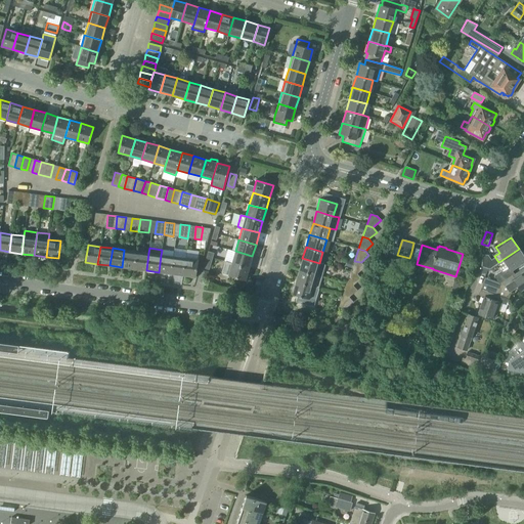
[(494,275),(499,284),(503,281),(514,273),(512,270),(523,262),(523,256),(519,249),(504,259),(508,266),(494,275)]
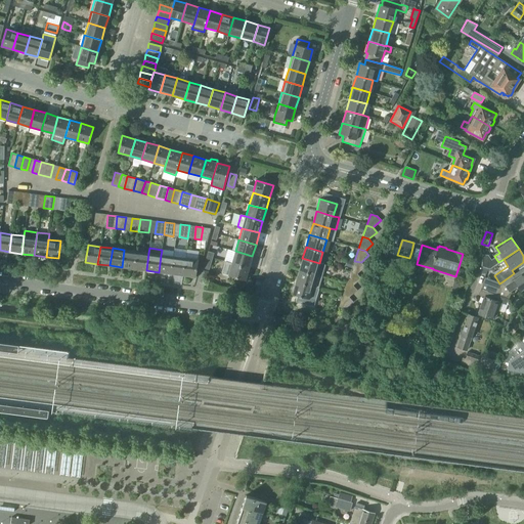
[(122,267),(134,268),(136,251),(124,250),(122,267)]
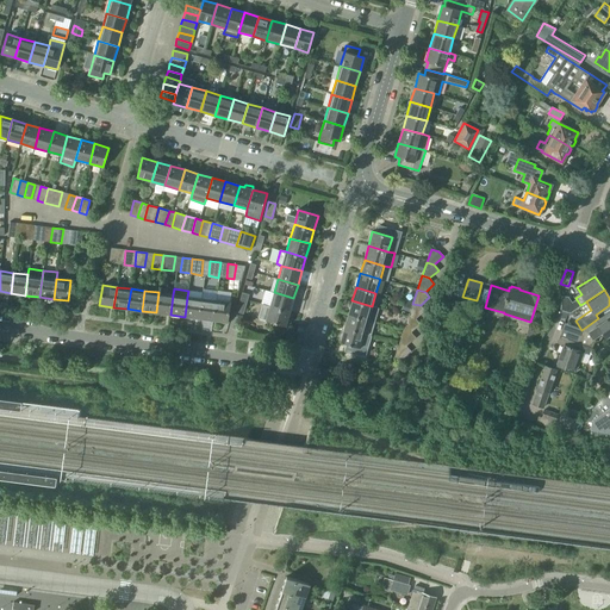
[(156,312),(170,315),(173,294),(159,292),(156,312)]
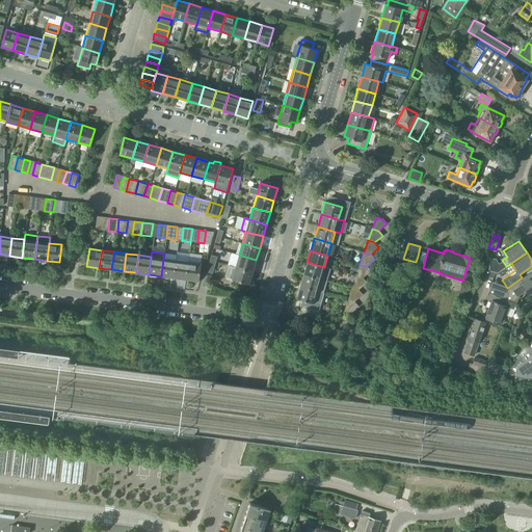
[(239,255),(235,267),(253,272),(256,260),(239,255)]
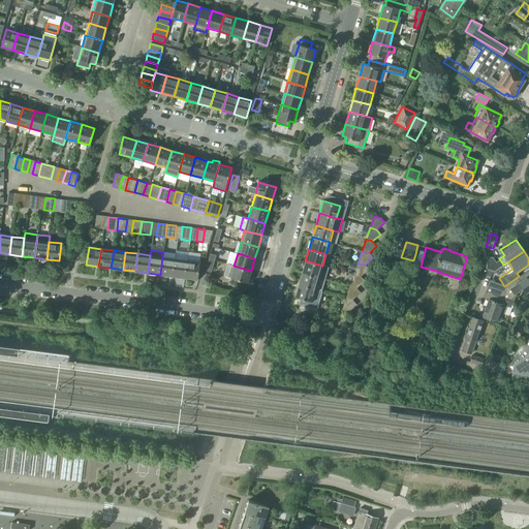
[(486,269),(494,272),(498,270),(493,262),(494,256),(487,256),(486,269)]
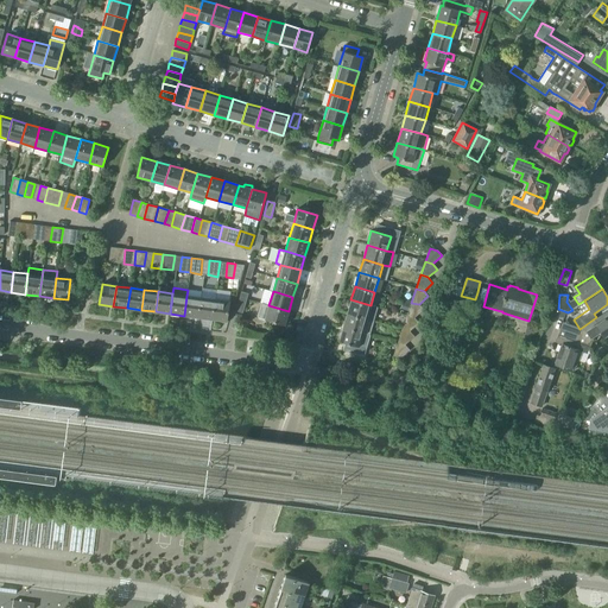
[(184,316),(198,317),(201,297),(187,296),(184,316)]
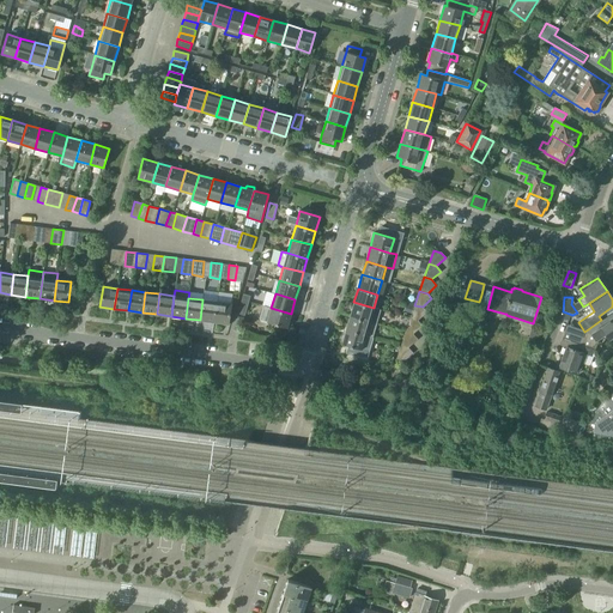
[(200,320),(213,322),(217,302),(202,299),(200,320)]
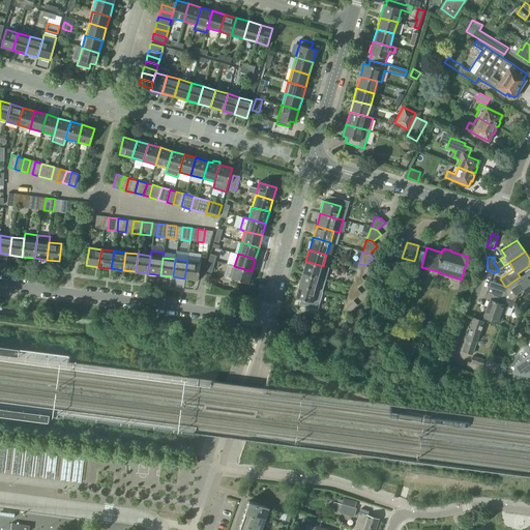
[(214,261),(209,259),(205,271),(211,272),(214,261)]
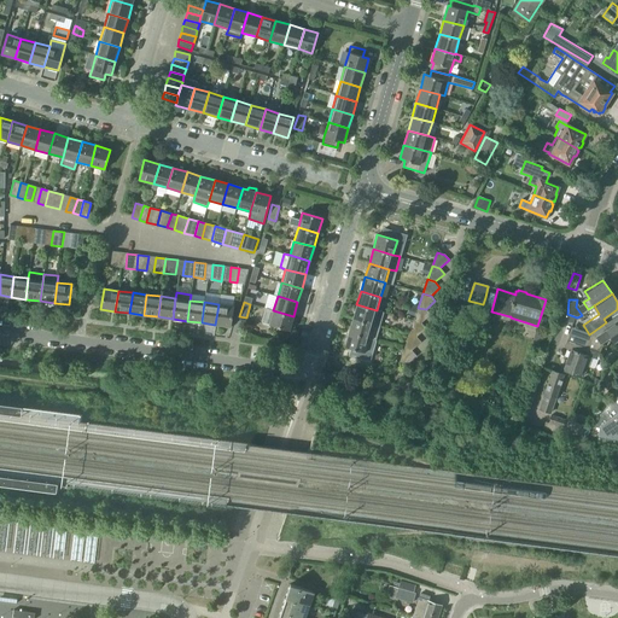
[(219,304),(215,325),(231,327),(233,307),(219,304)]
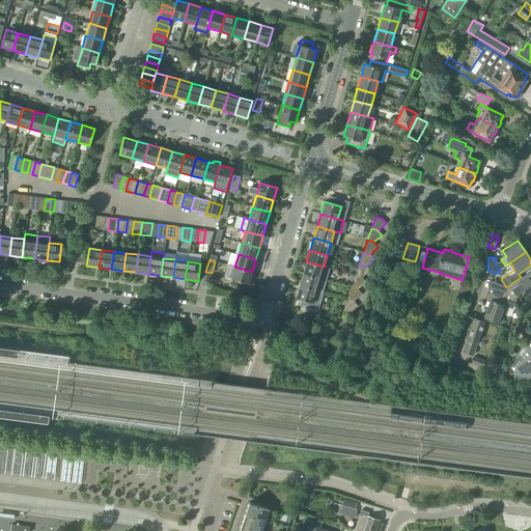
[(306,261),(303,274),(320,278),(324,267),(306,261)]
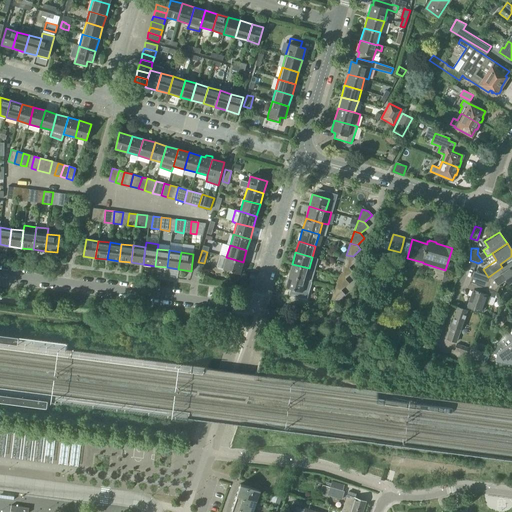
[(226,257),(221,255),(217,267),(239,274),(243,262),(226,257)]
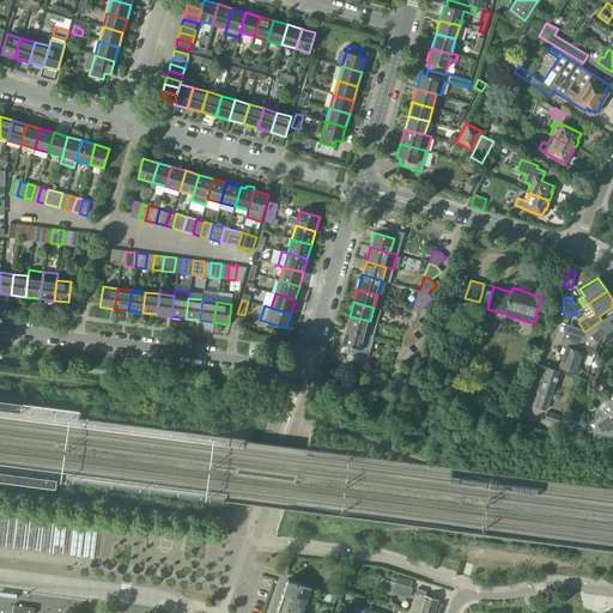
[(414,305),(411,319),(418,321),(428,313),(423,307),(414,305)]
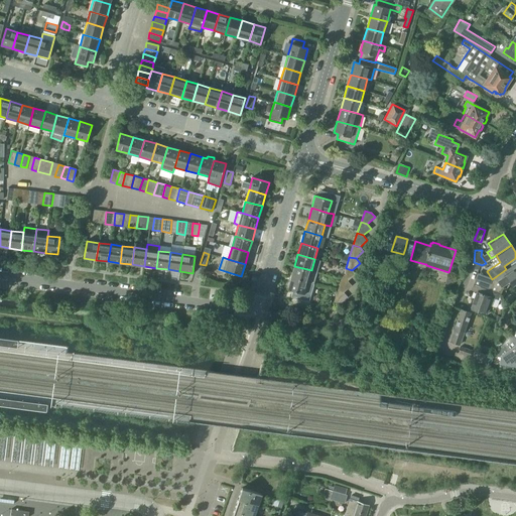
[(488,290),(500,294),(501,294),(503,288),(502,286),(509,281),(513,286),(515,283),(515,263),(506,269),(495,277),(492,279),(490,284),(488,290)]
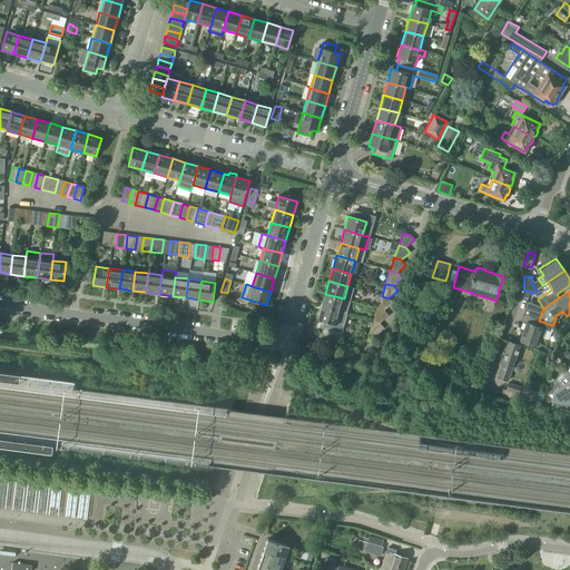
[(325,294),(322,306),(346,314),(350,301),(344,300),(344,298),(325,294)]
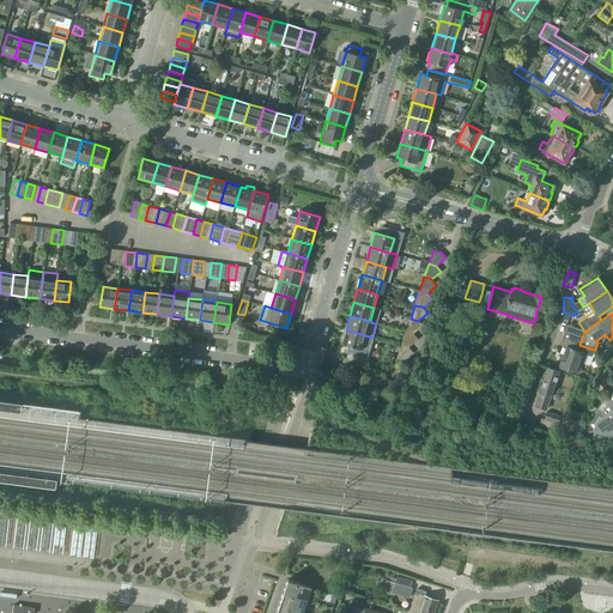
[(411,319),(406,332),(413,334),(423,326),(418,321),(411,319)]
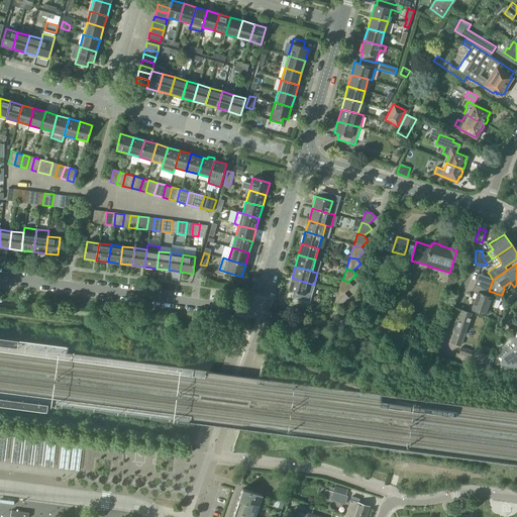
[(314,285),(292,278),(288,290),(311,297),(314,285)]
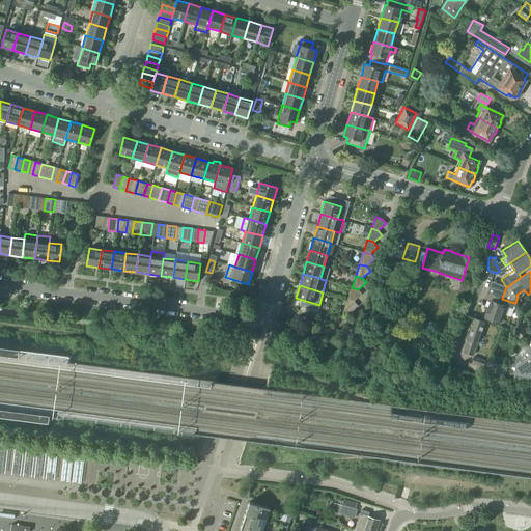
[(486,292),(502,299),(504,292),(490,286),(486,292)]
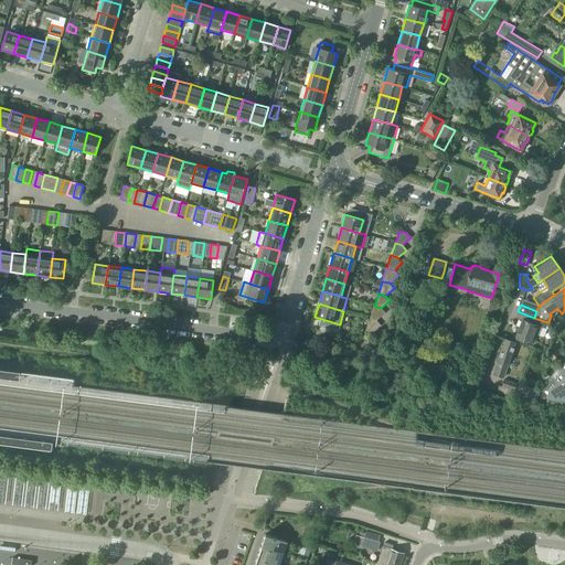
[(374,306),(370,318),(376,320),(385,312),(381,308),(374,306)]
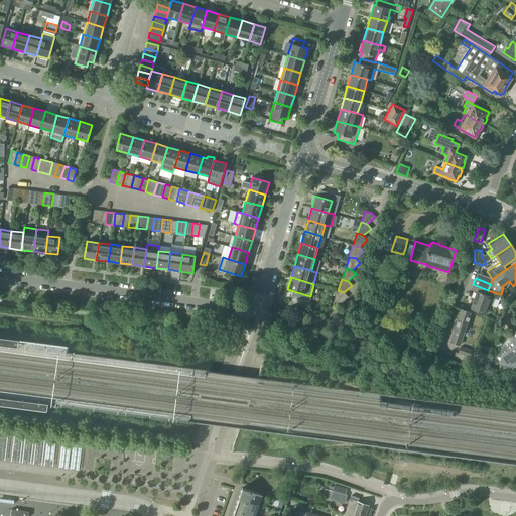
[(500,294),(488,290),(473,284),(471,290),(477,292),(471,309),(487,314),(490,306),(491,306),(494,298),(498,300),(500,294)]
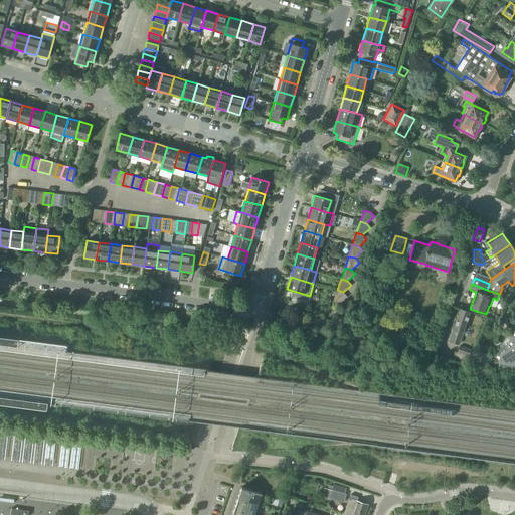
[(343,292),(337,290),(333,302),(339,304),(347,297),(343,292)]
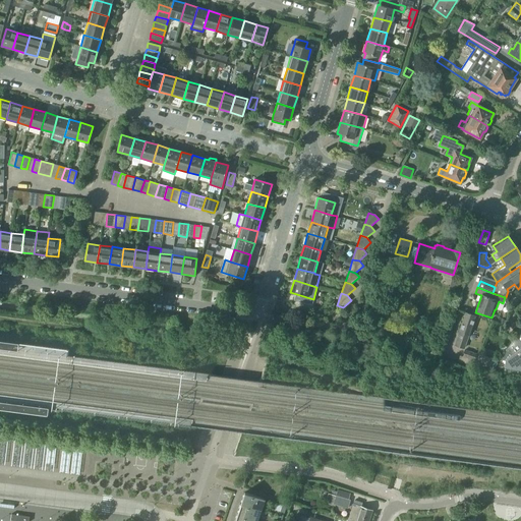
[(465,312),(455,345),(464,348),(475,315),(465,312)]
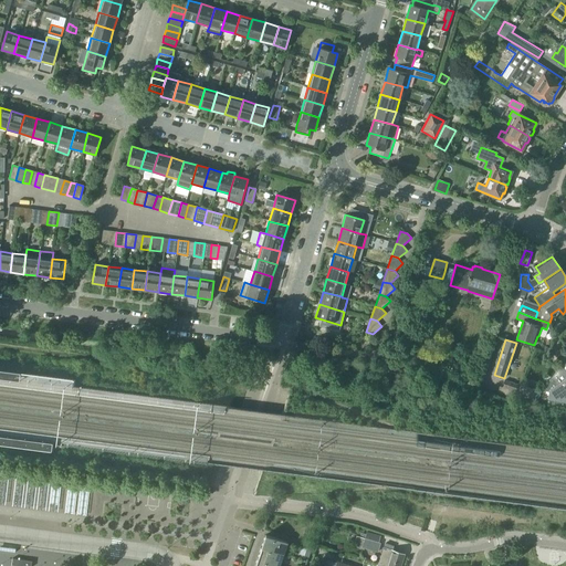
[(565,358),(541,389),(543,390),(542,397),(565,402),(565,358)]
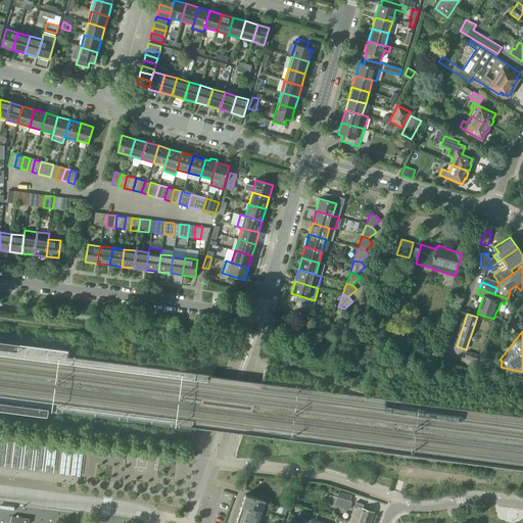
[(466,351),(464,358),(477,362),(479,355),(466,351)]
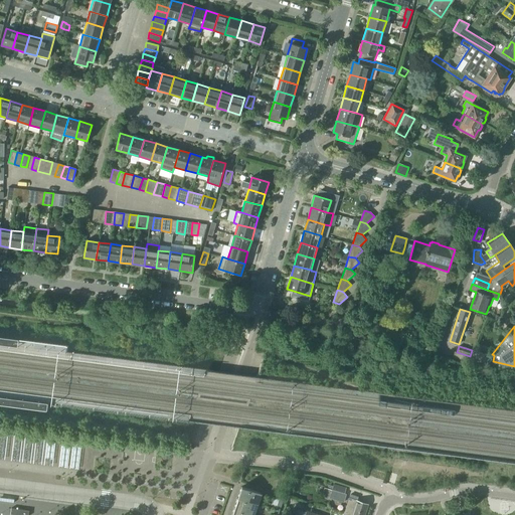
[(485,364),(492,354),(484,354),(478,351),(476,348),(472,350),(470,356),(469,361),(485,364)]
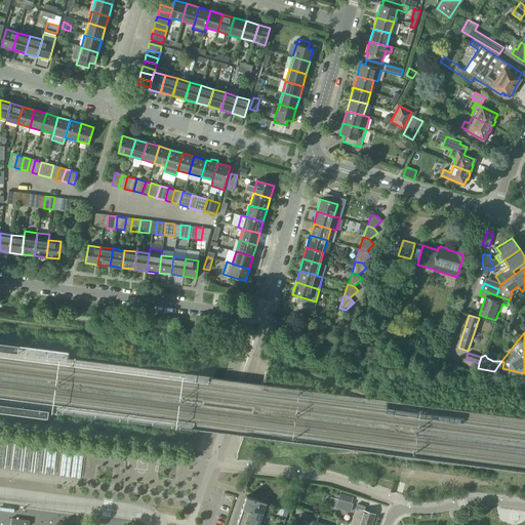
[(0,439),(0,467),(54,473),(57,446),(0,439)]
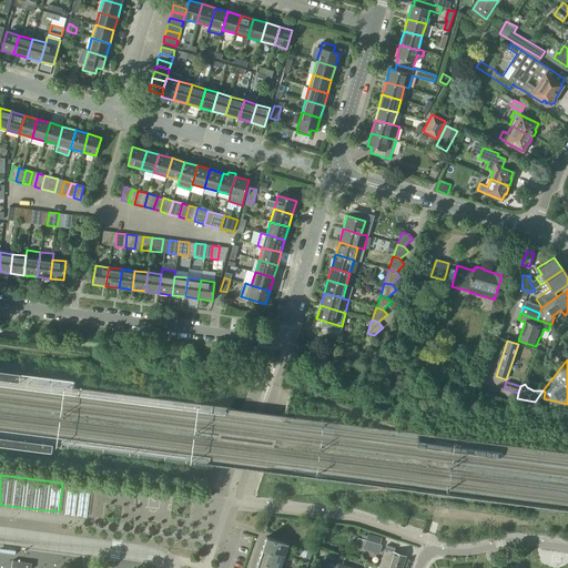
[(266,537),(263,548),(285,556),(288,545),(266,537)]
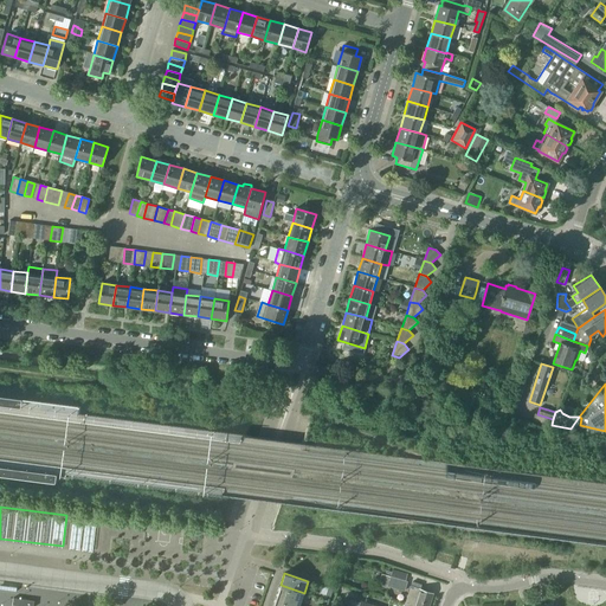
[(379,584),(404,591),(407,581),(405,581),(391,577),(381,574),(380,579),(379,584)]
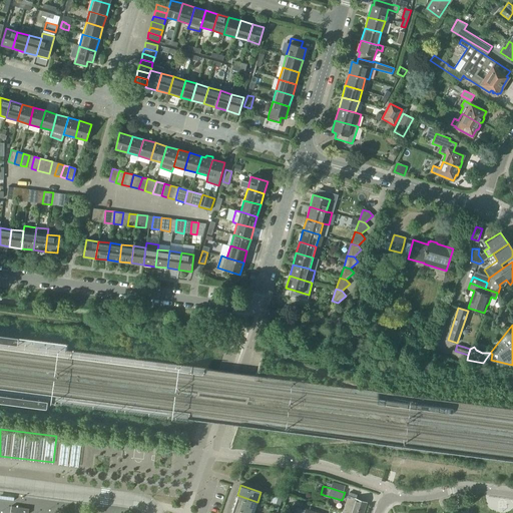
[(348,498),(343,511),(348,512),(363,512),(367,503),(354,498),(355,495),(349,493),(348,498)]
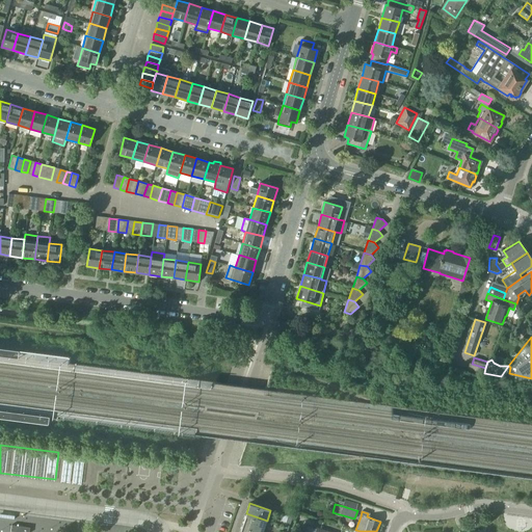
[(246,513),(242,524),(263,531),(267,521),(246,513)]
